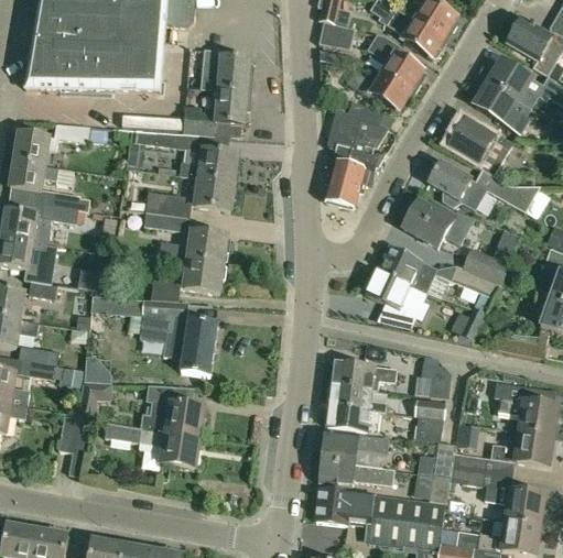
[(39,0),(32,43),(24,89),(114,90),(153,90),(159,90),(161,73),(165,25),(187,28),(194,23),(195,0),(39,0)]
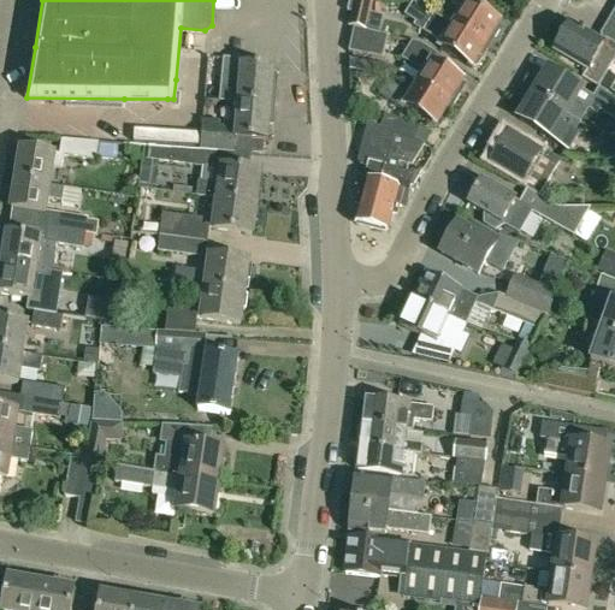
[(348,0),(347,7),(347,10),(352,11),(348,24),(378,31),(382,12),(370,10),(372,0),(348,0)]
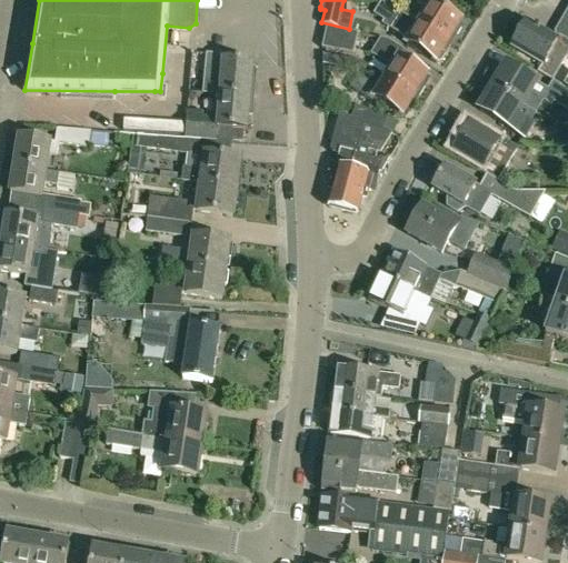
[(400,9),(399,9),(385,0),(380,0),(374,9),(385,16),(384,19),(409,36),(407,41),(435,59),(436,57),(440,57),(445,49),(444,46),(448,39),(400,9)]
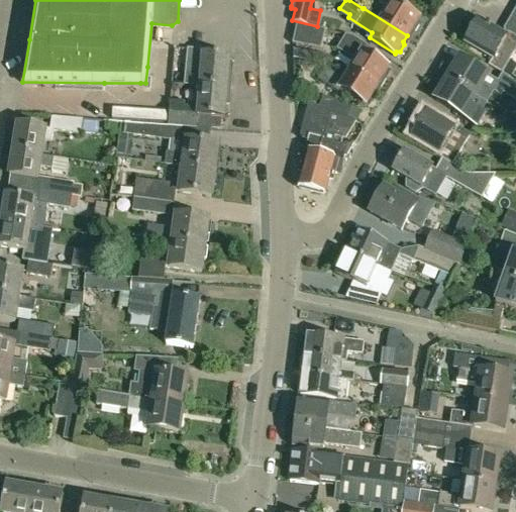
[(368,0),(364,8),(407,35),(411,28),(415,28),(418,22),(417,18),(418,16),(392,0),(386,10),(371,0),(368,0)]
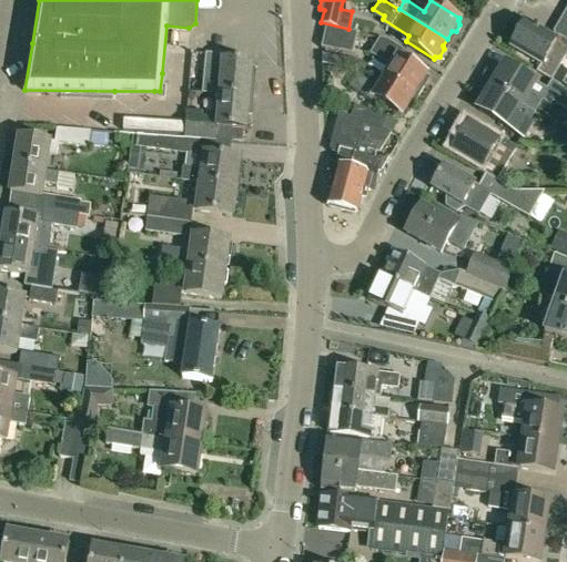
[(555,29),(552,33),(525,18),(510,43),(540,60),(536,68),(550,77),(565,51),(566,51),(566,11),(564,10),(553,28),(555,29)]
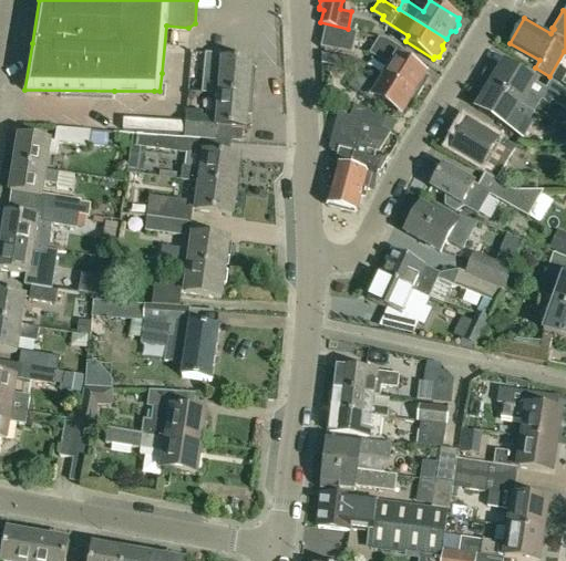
[(350,51),(354,30),(325,23),(320,44),(350,51)]
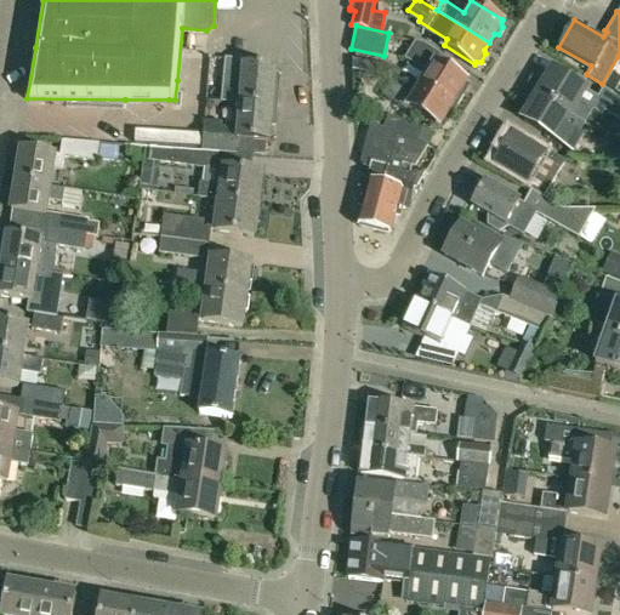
[(421,81),(451,101),(455,103),(464,90),(460,87),(466,78),(437,58),(442,51),(424,39),(415,36),(404,55),(428,69),(421,81)]
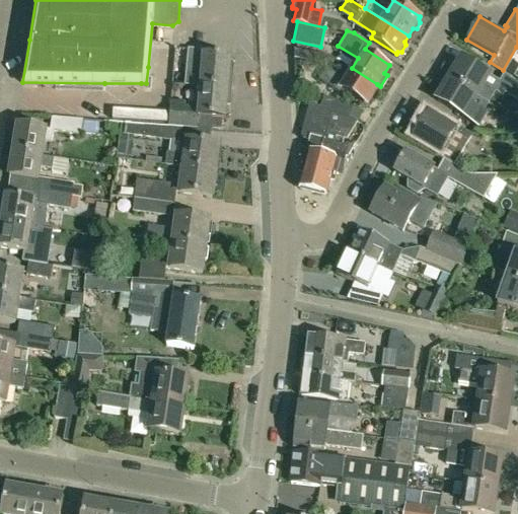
[(169,101),(165,101),(163,124),(198,126),(198,125),(199,115),(224,117),(229,56),(202,54),(203,49),(188,48),(185,84),(199,85),(197,103),(169,101)]
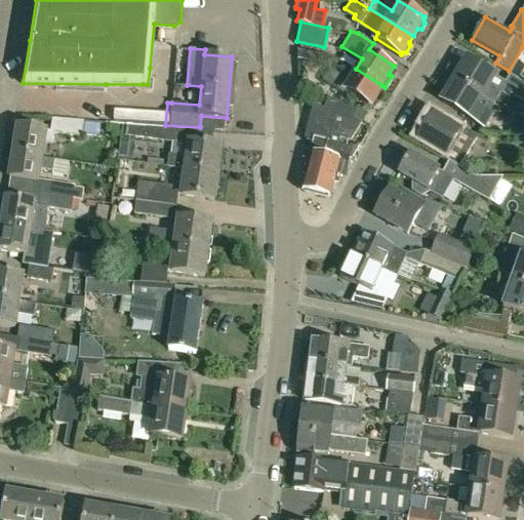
[(468,56),(455,77),(483,93),(488,84),(508,96),(511,91),(523,98),(523,81),(516,77),(517,76),(509,71),(505,79),(468,56)]
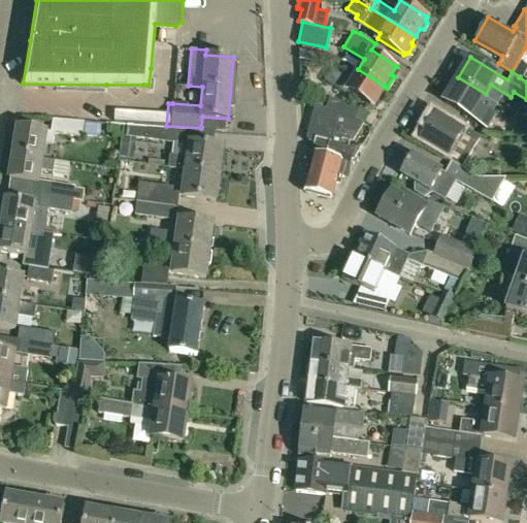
[(387,88),(384,86),(358,69),(353,78),(331,65),(323,77),(346,92),(348,88),(372,103),(377,95),(381,97),(387,88)]
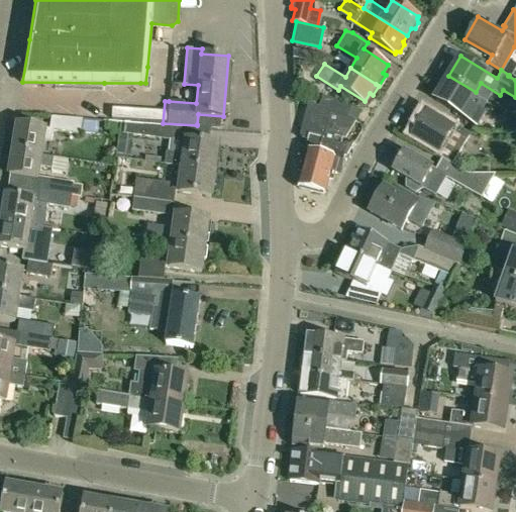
[(476,92),(448,76),(436,97),(476,121),(481,112),(468,104),(476,92)]
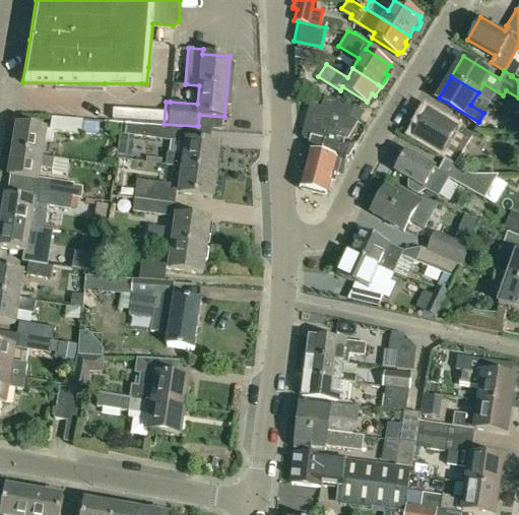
[(320,104),(348,115),(352,104),(324,92),(320,104)]
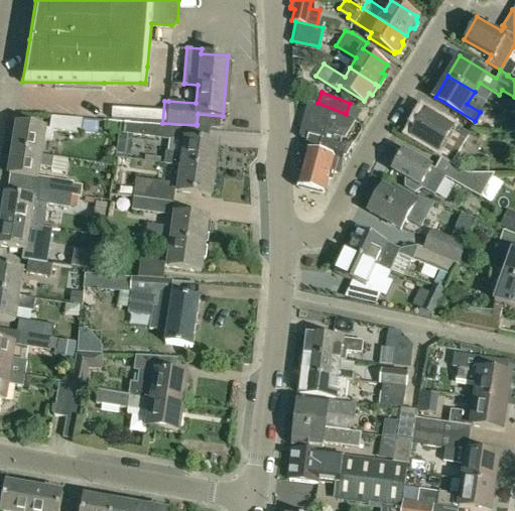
[(317,103),(307,100),(298,135),(306,137),(304,143),(319,146),(330,149),(334,131),(344,133),(354,117),(346,114),(317,103)]
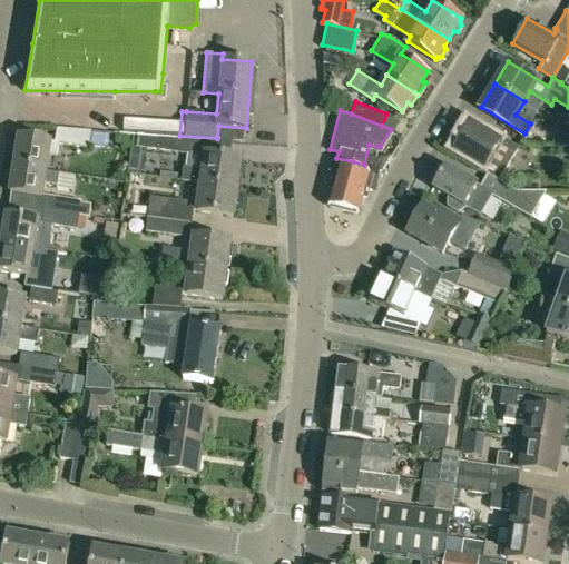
[(487,134),(470,124),(455,146),(484,164),(496,147),(511,156),(516,147),(489,130),(487,134)]
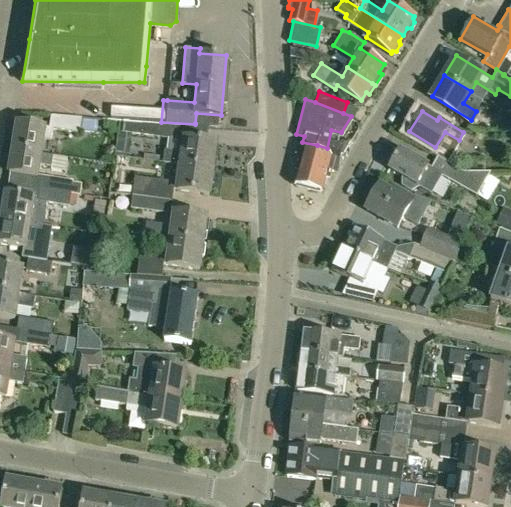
[(96,129),(97,117),(50,114),(48,127),(16,121),(12,145),(41,149),(43,136),(50,137),(52,126),(80,132),(81,128),(96,129)]
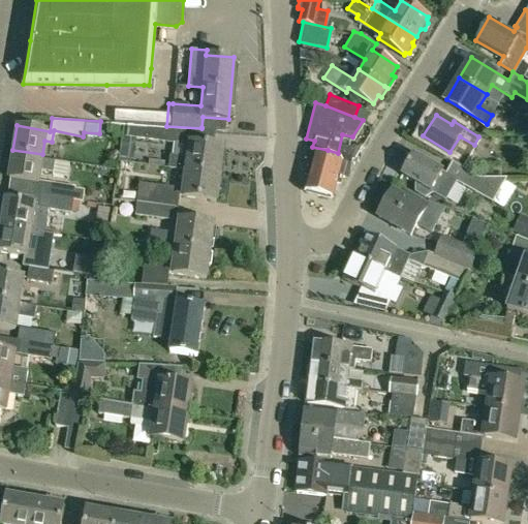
[(167,165),(219,174),(222,146),(198,143),(202,128),(166,126),(141,124),(126,123),(125,133),(134,134),(182,141),(180,155),(169,154),(167,165)]
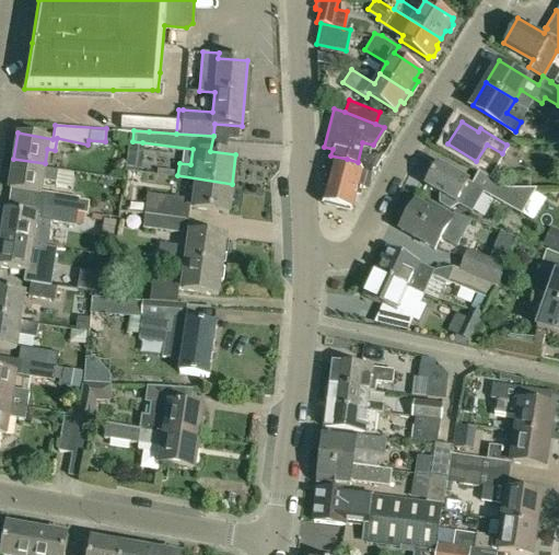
[(139,165),(141,155),(142,142),(132,141),(129,163),(139,165)]
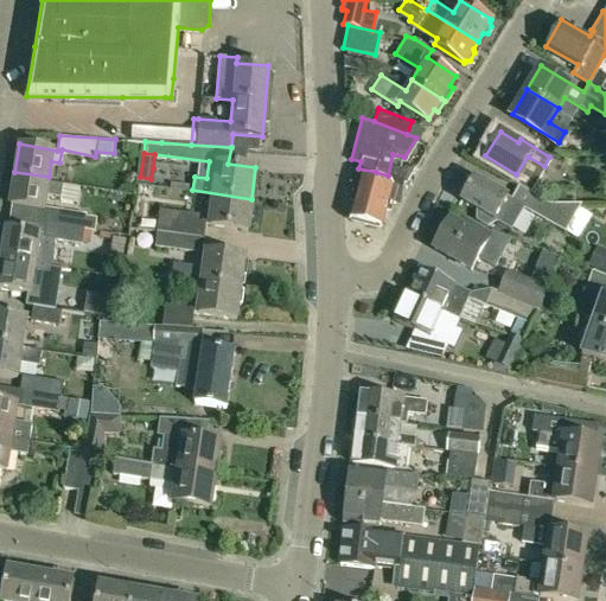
[(376,172),(358,168),(351,197),(356,198),(351,216),(381,223),(386,205),(390,206),(393,196),(401,197),(404,180),(376,172)]
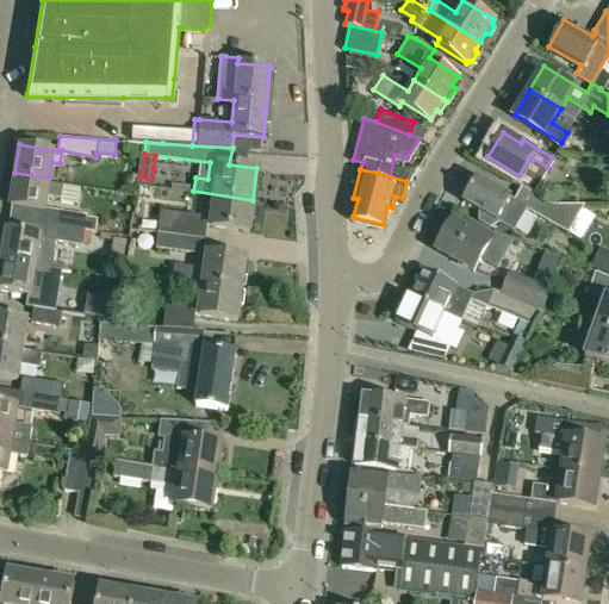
[(61,195),(63,182),(48,181),(49,178),(14,173),(10,204),(43,210),(47,193),(61,195)]
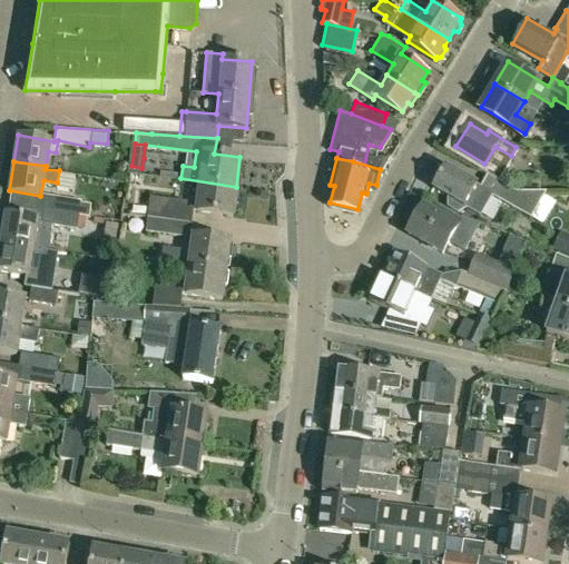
[(432,185),(449,195),(448,196),(448,203),(457,207),(463,204),(463,203),(479,211),(491,191),(530,215),(546,188),(545,188),(517,188),(502,180),(486,172),(480,184),(476,181),(477,181),(445,164),(432,185)]
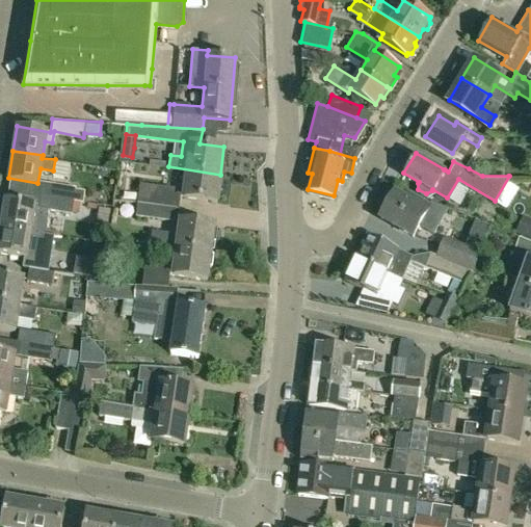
[(138,188),(136,200),(179,206),(181,195),(216,201),(220,175),(168,166),(168,167),(187,170),(184,190),(138,183),(138,188)]
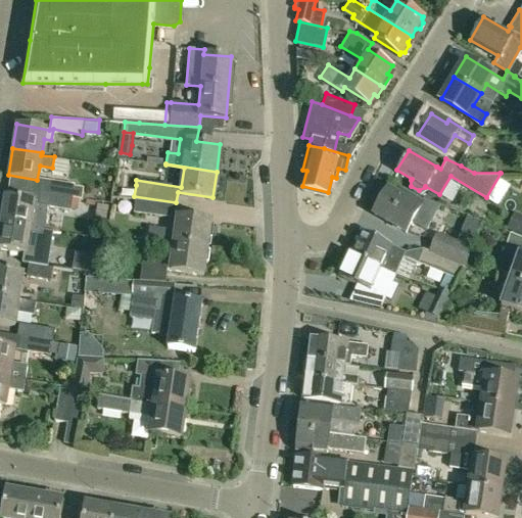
[(72,194),(81,196),(83,185),(41,179),(40,189),(72,194)]
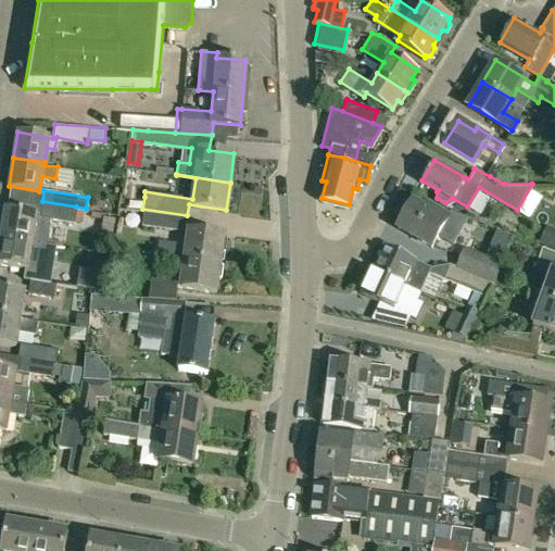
[(412,200),(396,224),(431,245),(438,233),(452,241),(453,241),(461,226),(446,217),(448,216),(428,204),(426,209),(412,200)]
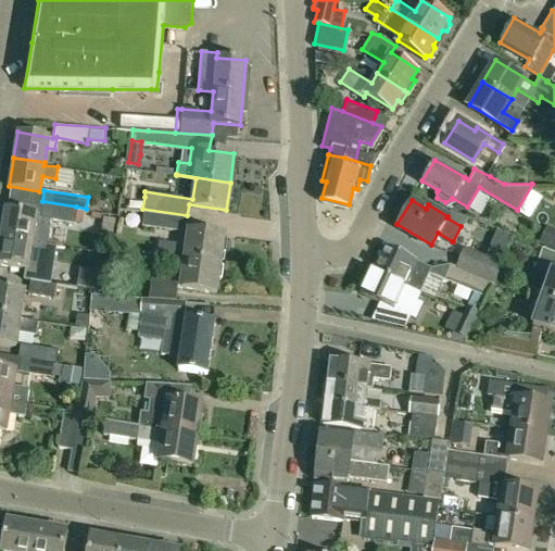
[(76,207),(42,201),(39,215),(37,215),(37,213),(4,208),(0,235),(47,241),(51,217),(67,220),(74,221),(76,207)]
